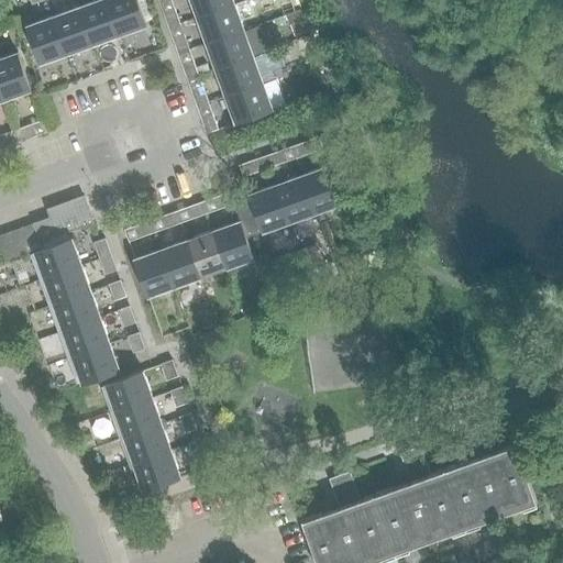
[(99,0),(79,8),(92,44),(119,35),(106,0),(99,0)]
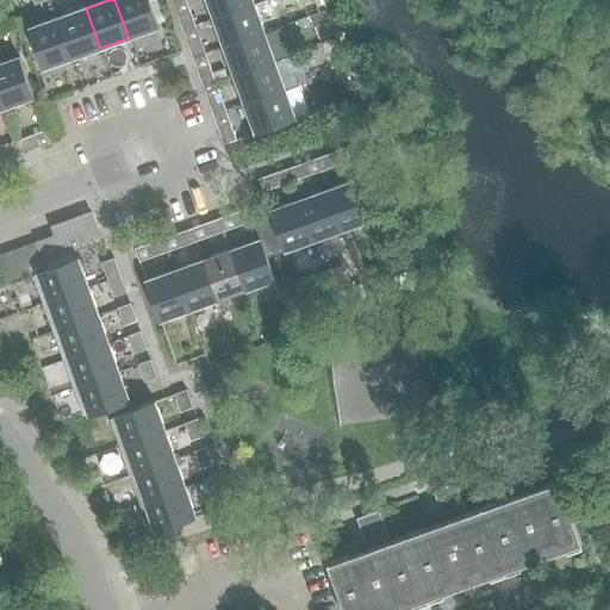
[(114,0),(129,38),(159,27),(148,0),(114,0)]
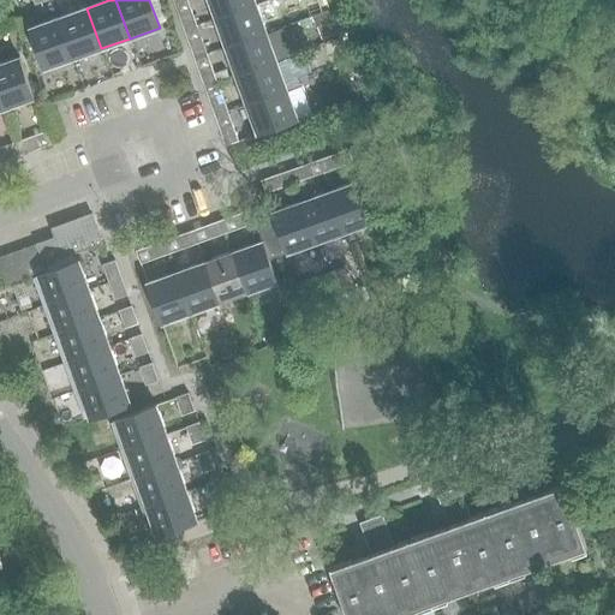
[(256,5),(254,0),(208,0),(215,21),(256,5)]
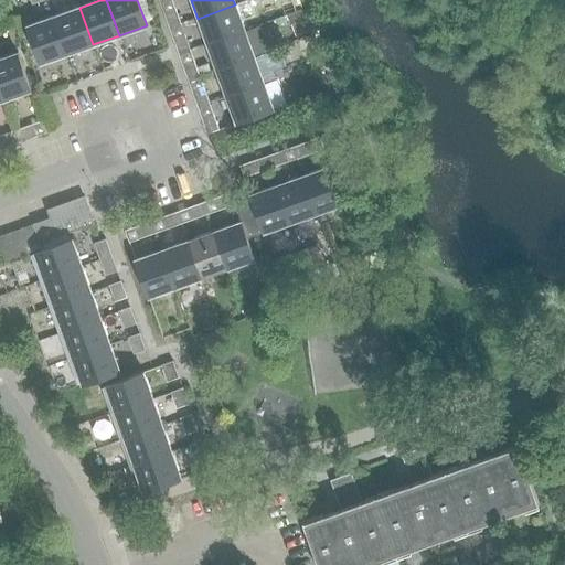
[(198,19),(208,44),(245,31),(235,4),(198,19)]
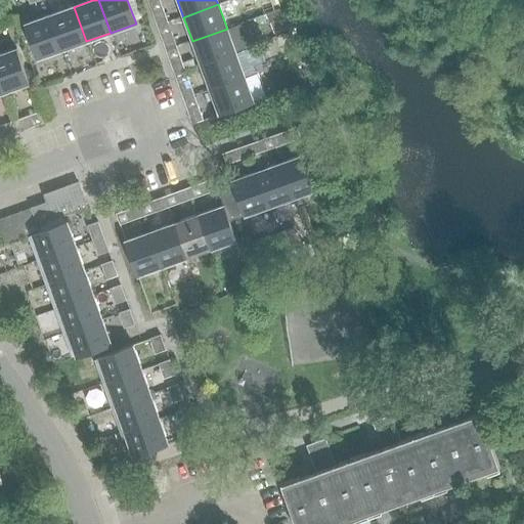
[(74,7),(49,15),(61,50),(86,41),(74,7)]
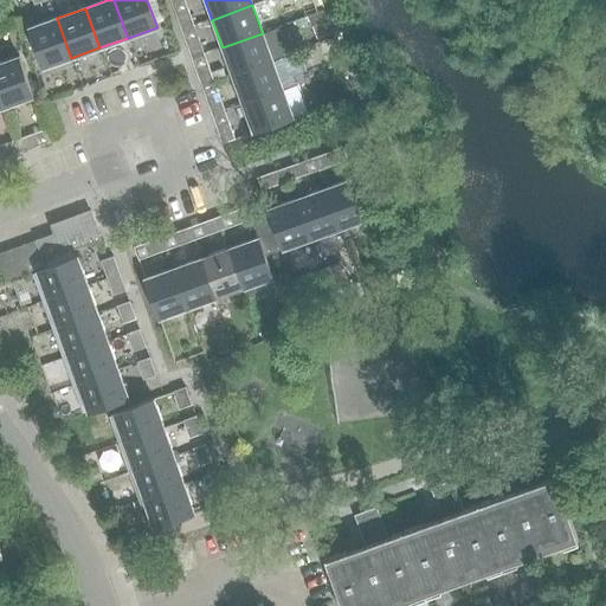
[(174,14),(181,31),(193,26),(187,10),(174,14)]
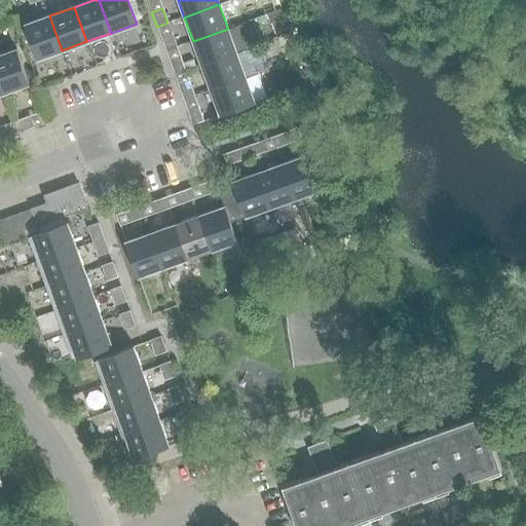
[(271,24),(283,19),(279,9),(267,13),(271,24)]
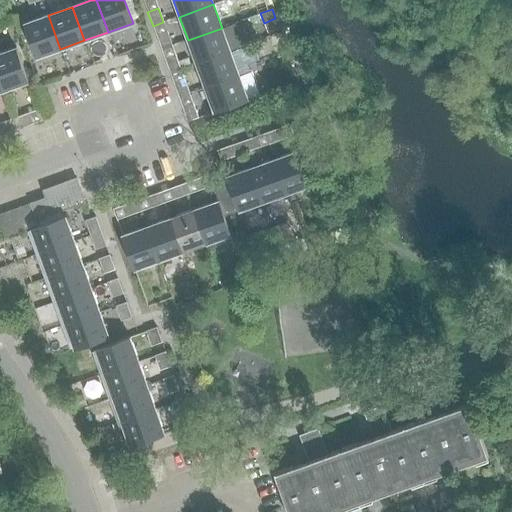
[(36,58),(60,49),(48,15),(24,24),(36,58)]
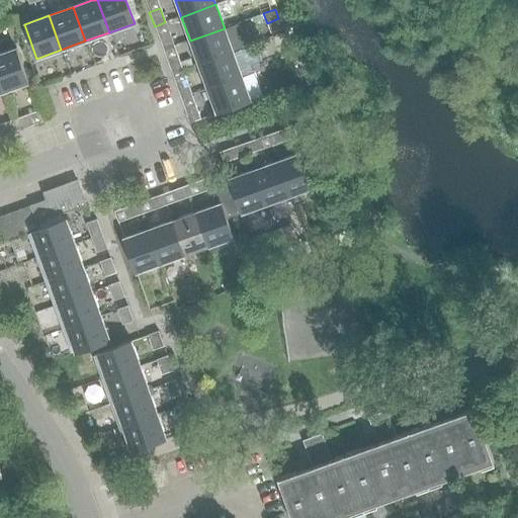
[(278,18),(267,23),(270,32),(282,28),(278,18)]
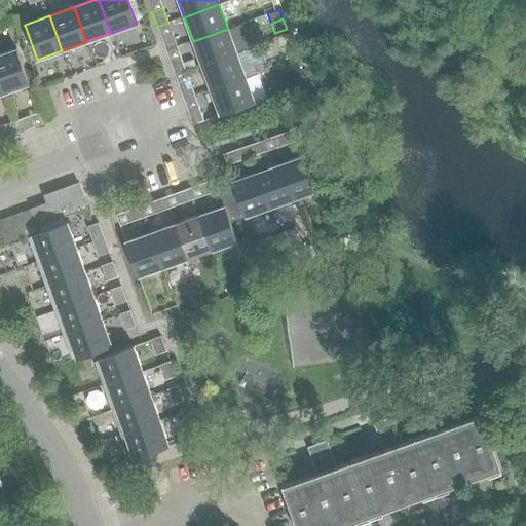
[(193,41),(201,66),(236,53),(228,29),(193,41)]
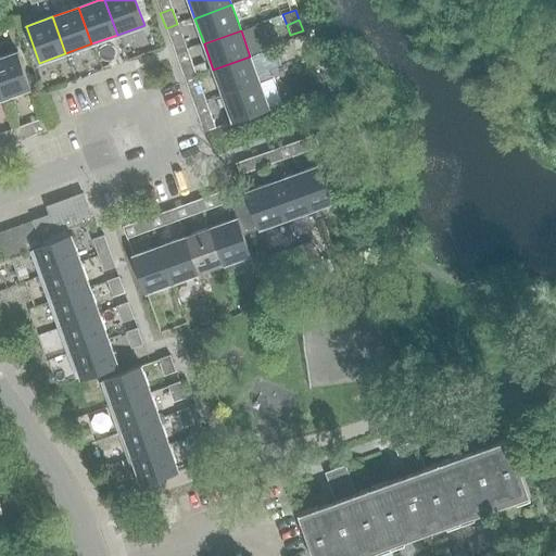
[(169,39),(175,54),(186,50),(180,36),(169,39)]
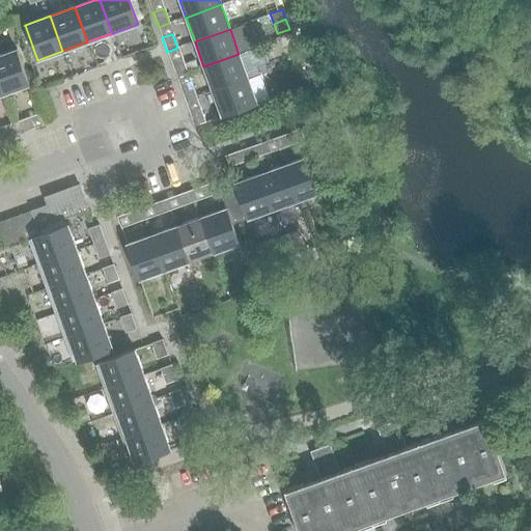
[(16,50),(0,55),(0,87),(2,94),(28,85),(16,50)]
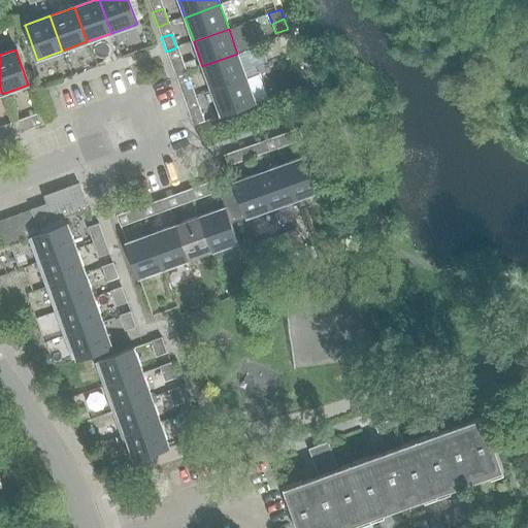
[(310,53),(304,55),(307,64),(314,62),(310,53)]
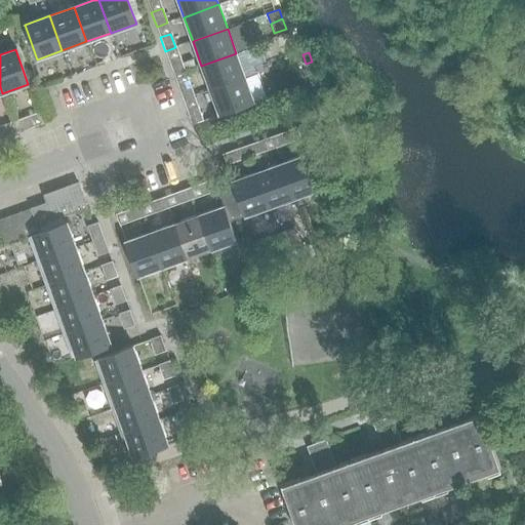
[(245,78),(236,53),(201,66),(209,90),(245,78)]
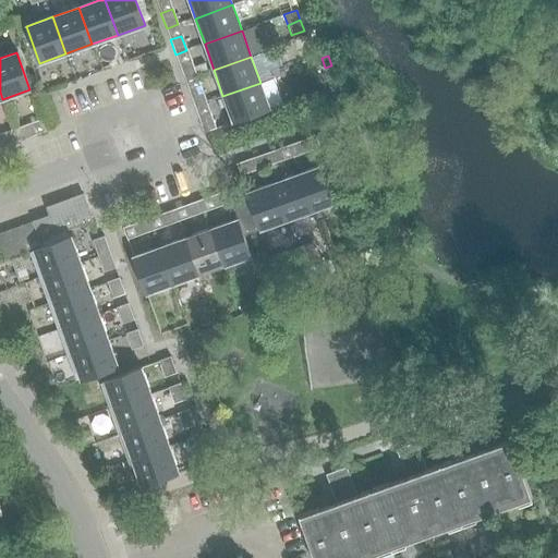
[(180,65),(185,81),(195,76),(192,68),(190,61),(180,65)]
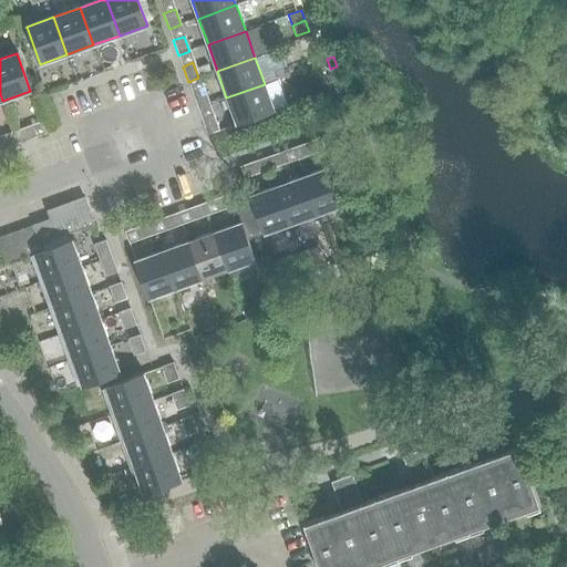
[(195,69),(198,78),(210,73),(207,64),(195,69)]
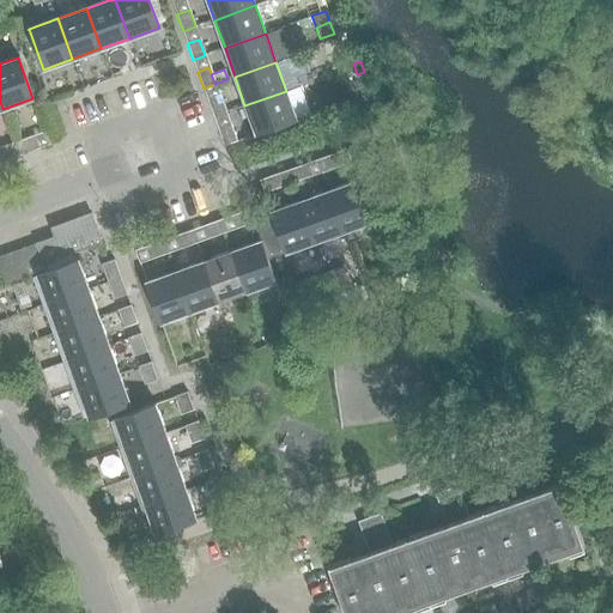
[(297,120),(286,91),(244,105),(255,135),(297,120)]
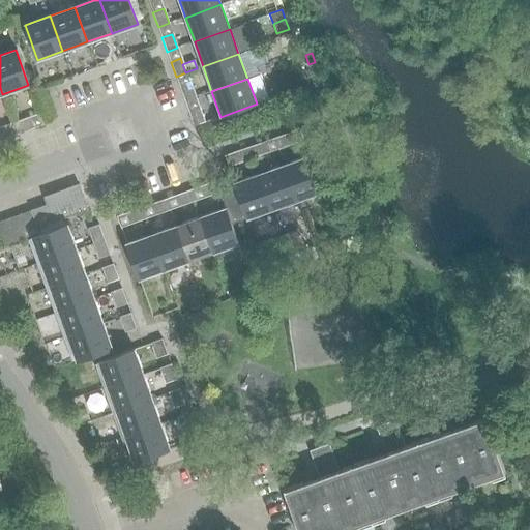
[(179,86),(184,100),(194,96),(188,83),(179,86)]
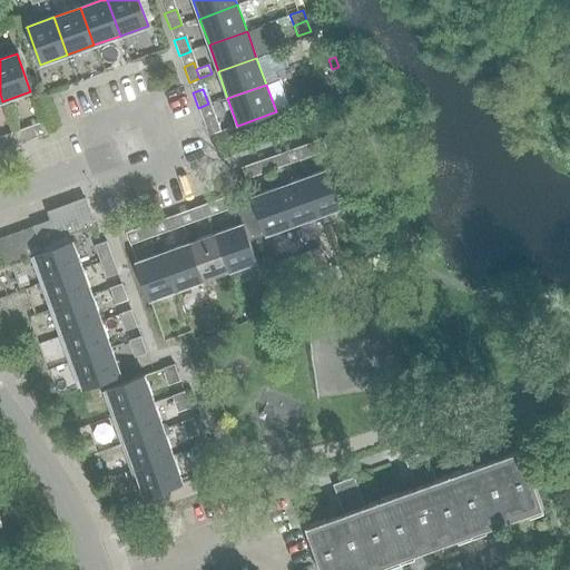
[(215,134),(219,131),(214,117),(203,120),(208,136),(215,134)]
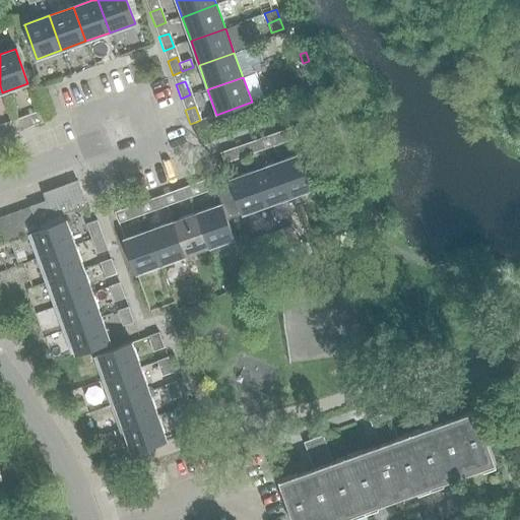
[(30,127),(29,124),(26,116),(12,122),(15,132),(30,127)]
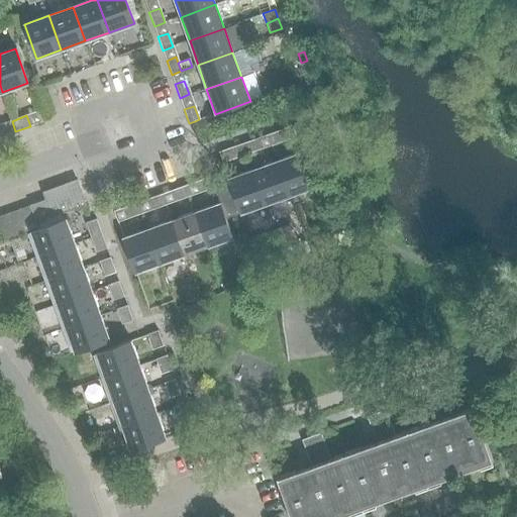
[(198,128),(209,124),(206,117),(199,119),(195,121),(198,128)]
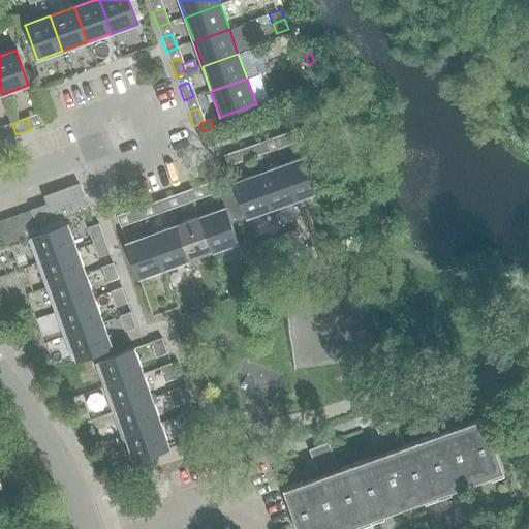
[(16,134),(12,124),(0,127),(0,137),(1,139),(16,134)]
